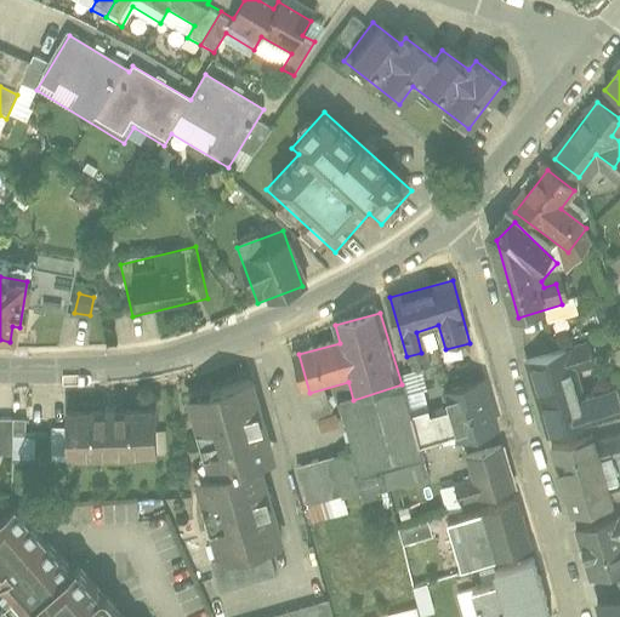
[(593,347),(530,361),(549,436),(619,420),(619,387),(590,395),(584,371),(598,367),(593,347)]
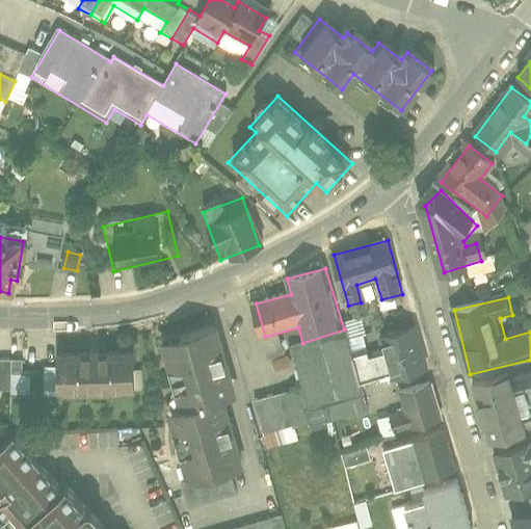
[(352,355),(362,386),(391,376),(393,384),(424,374),(410,327),(377,337),(381,353),(370,356),(368,350),(352,355)]
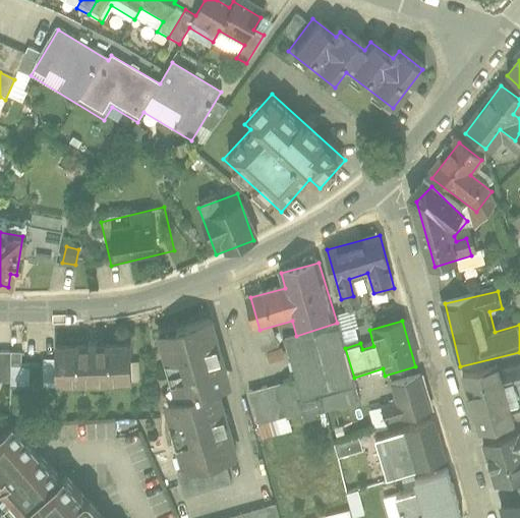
[(296,336),(284,340),(296,380),(305,409),(308,418),(362,402),(354,378),(345,348),(337,323),(296,336)]
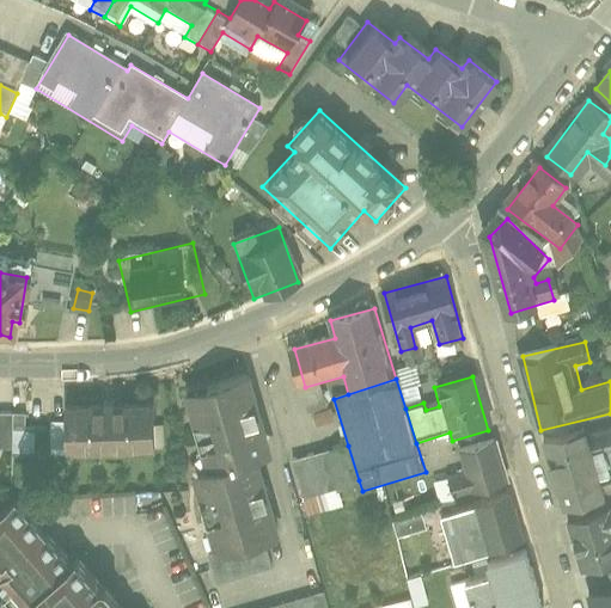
[(266,462),(242,381),(178,400),(201,476),(185,480),(209,562),(264,545),(276,541),(254,466),(266,462)]
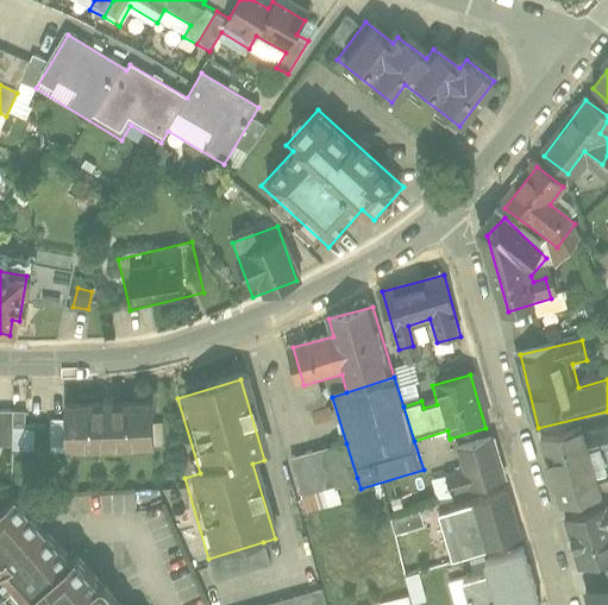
[(151,403),(63,405),(64,453),(152,451),(151,403)]
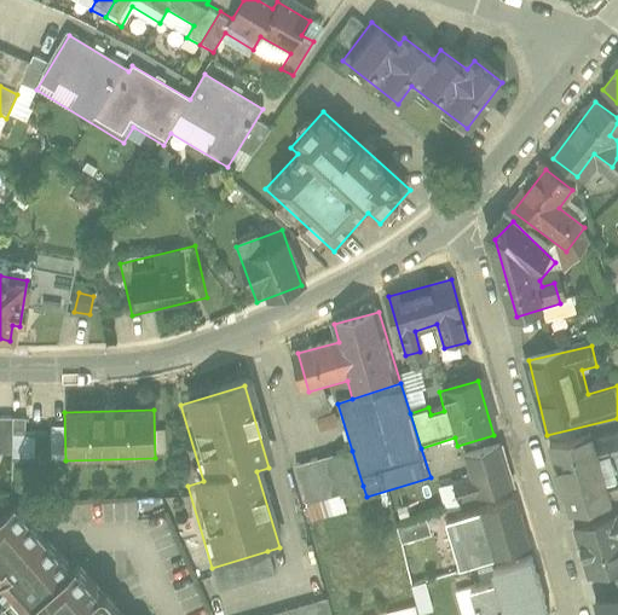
[(0,454),(35,456),(35,418),(0,417),(0,454)]
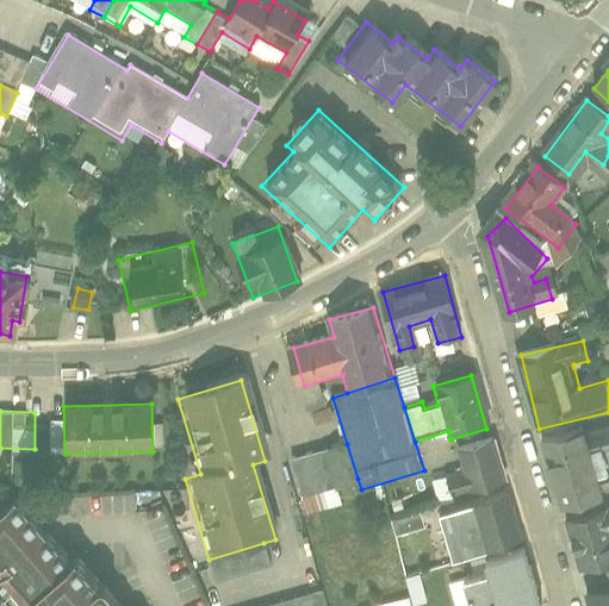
[(585,433),(545,443),(561,510),(602,499),(585,433)]
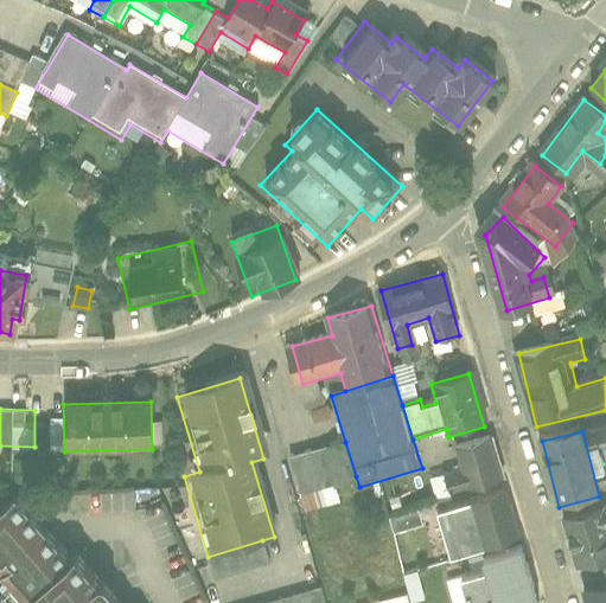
[(445,475),(451,495),(503,480),(490,437),(453,448),(460,470),(445,475)]
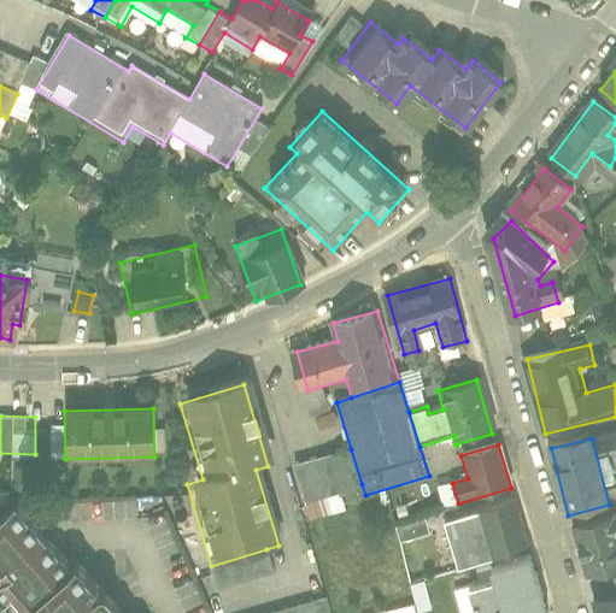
[(362,484),(351,449),(299,465),(309,501),(362,484)]
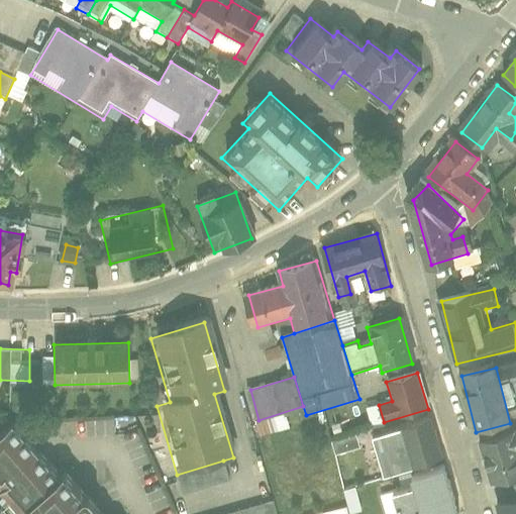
[(443,456),(432,418),(371,436),(382,475),(443,456)]
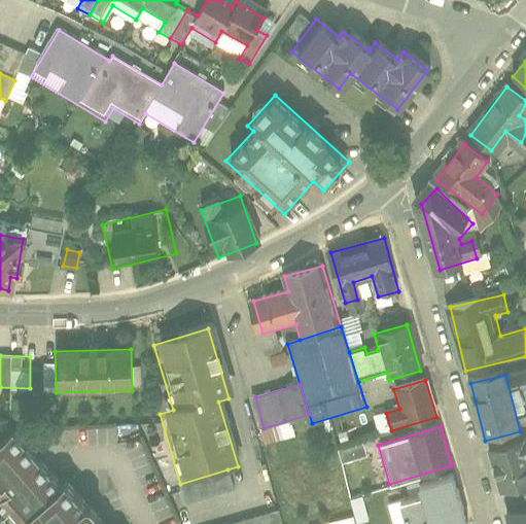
[(97,523),(68,487),(61,492),(21,442),(0,457),(0,503),(14,523),(23,517),(28,523),(97,523)]
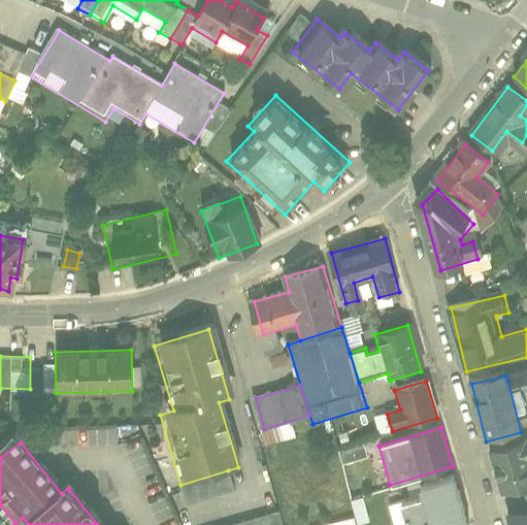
[(337,452),(340,464),(366,457),(363,446),(337,452)]
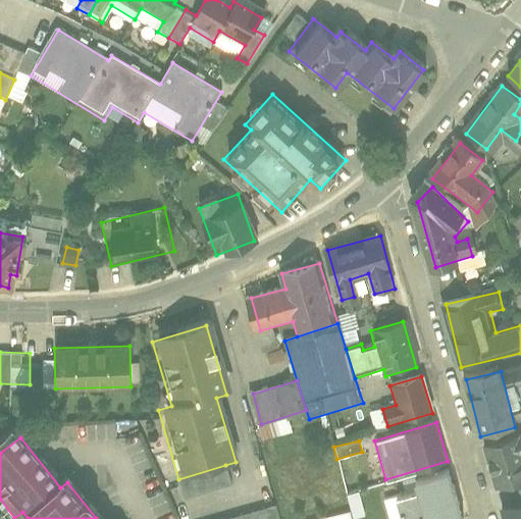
[(487,448),(498,492),(520,486),(520,449),(519,440),(487,448)]
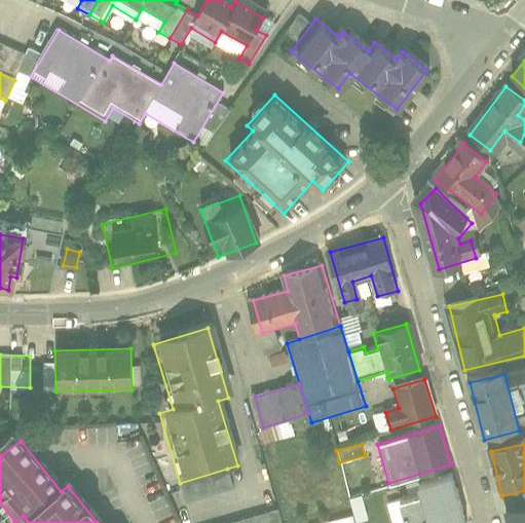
[(235,495),(227,469),(180,483),(174,485),(181,511),(235,495)]
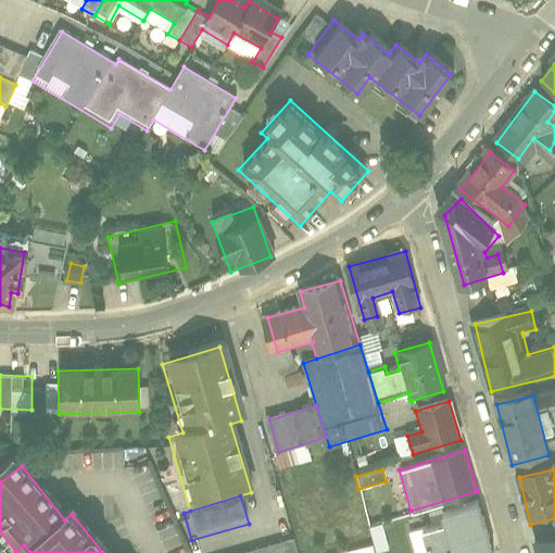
[(492,552),(480,506),(439,517),(441,528),(419,535),(424,552),(492,552)]
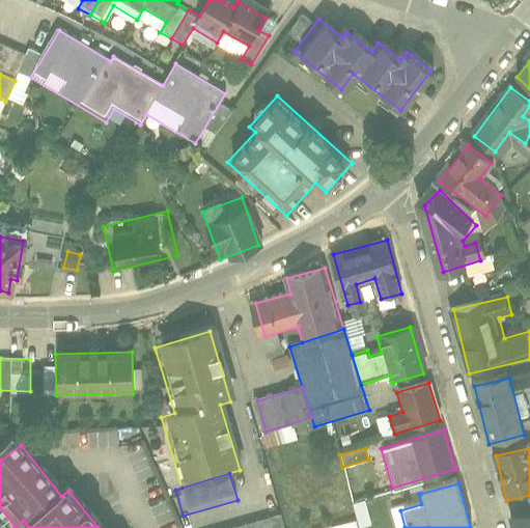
[(283,527),(280,516),(235,527),(283,527)]
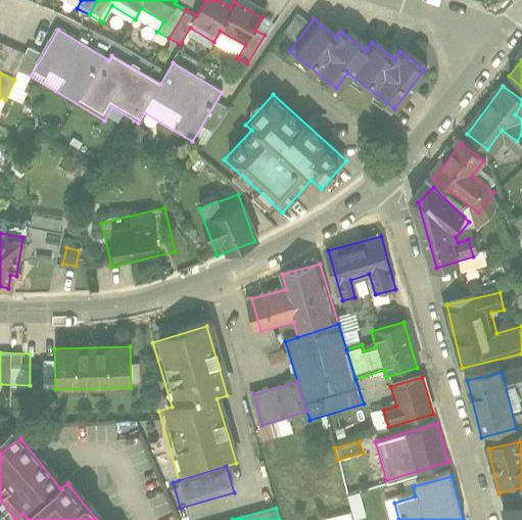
[(521,519),(521,508),(505,513),(506,519),(521,519)]
